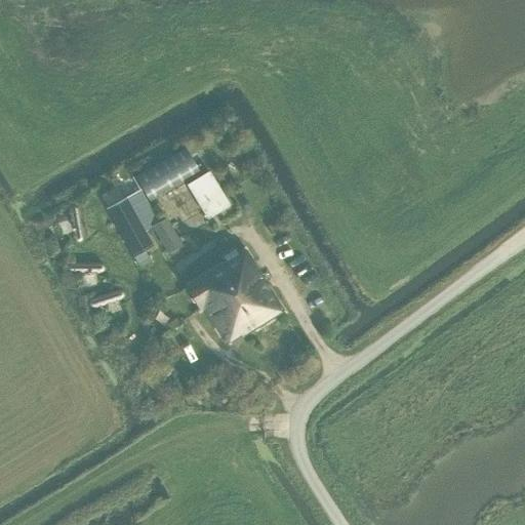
[(184,148),(134,174),(151,203),(200,172),(184,148)]
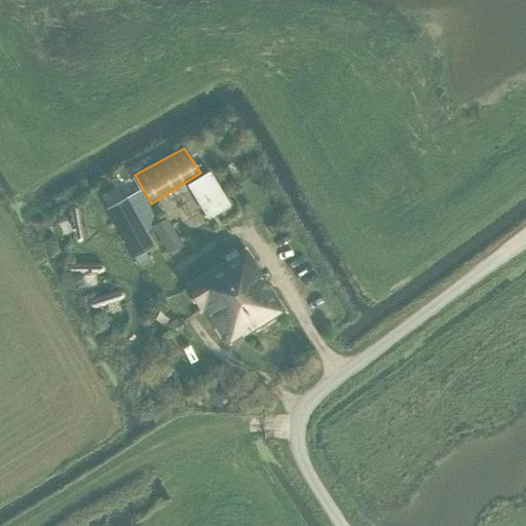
[(210,173),(186,186),(208,221),(231,207),(210,173)]
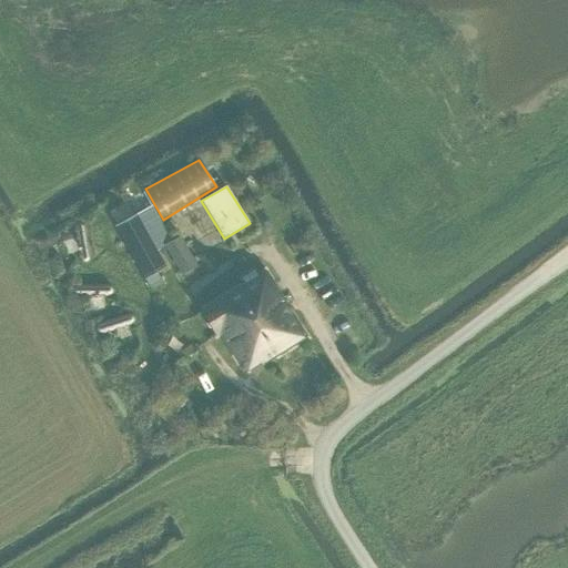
[(144,192),(108,212),(145,281),(166,267),(158,252),(165,247),(172,243),(144,192)]
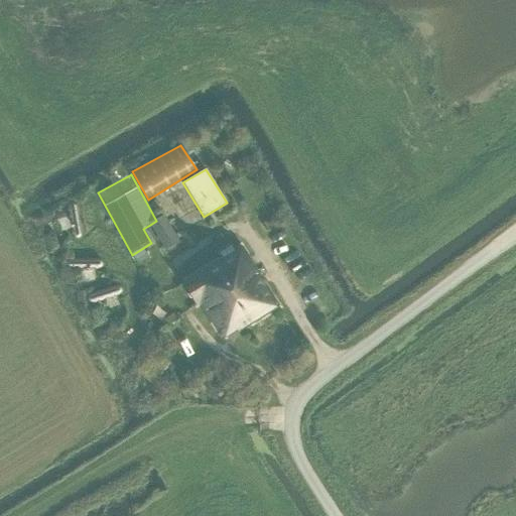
[(68,206),(68,208),(73,237),(74,238),(75,239),(76,239),(77,240),(79,239),(80,239),(81,238),(82,237),(82,235),(77,207),(76,206),(75,204),(74,204),(73,203),(71,203),(70,204),(69,205),(68,206)]
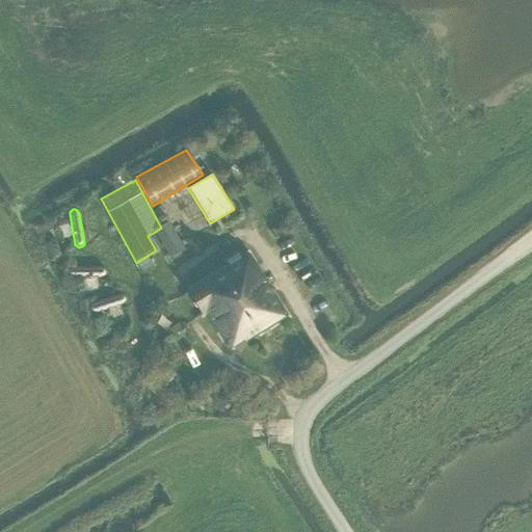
[(161,228),(155,232),(168,255),(170,258),(185,249),(183,246),(168,222),(161,228)]
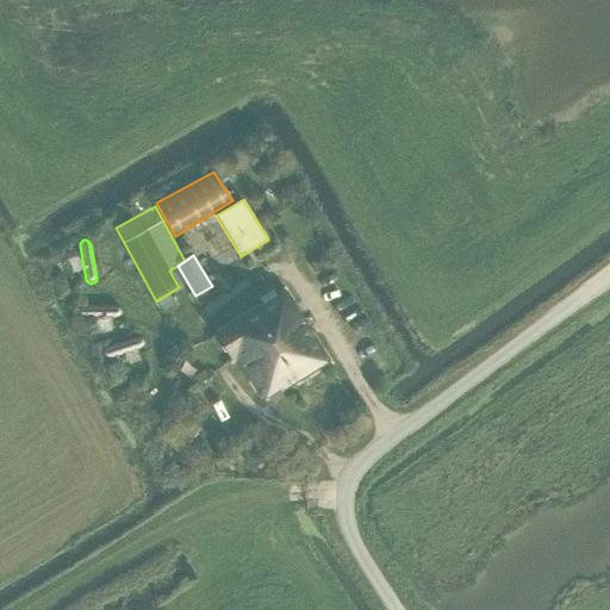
[(287,292),(218,330),(232,356),(237,354),(260,396),(277,386),(280,391),(328,365),(287,292)]
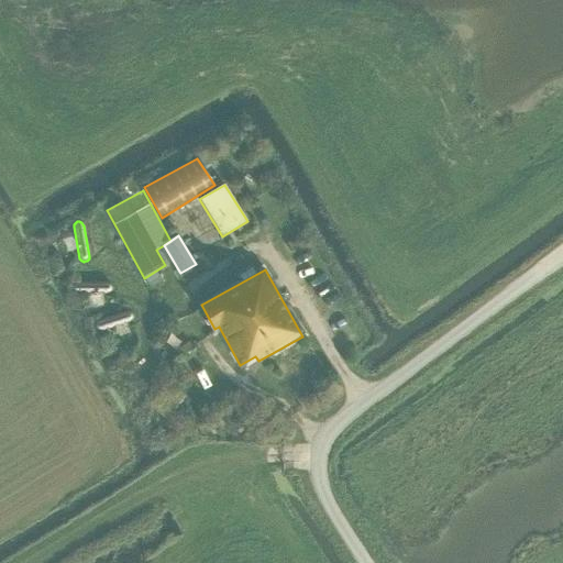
[(73,287),(73,288),(73,290),(74,293),(75,293),(76,294),(108,294),(110,293),(111,293),(112,290),(112,289),(112,288),(112,287),(111,285),(110,284),(109,284),(77,284),(75,284),(74,285),(73,286),(73,287)]
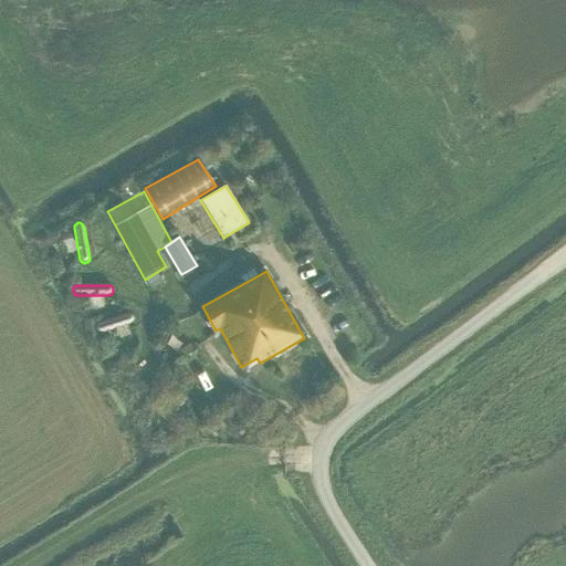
[(95,327),(95,329),(95,331),(96,332),(98,333),(100,334),(102,334),(132,324),(133,323),(134,321),(134,320),(134,318),(134,317),(133,315),(132,314),(130,314),(128,314),(98,324),(97,325),(96,326),(95,327)]
